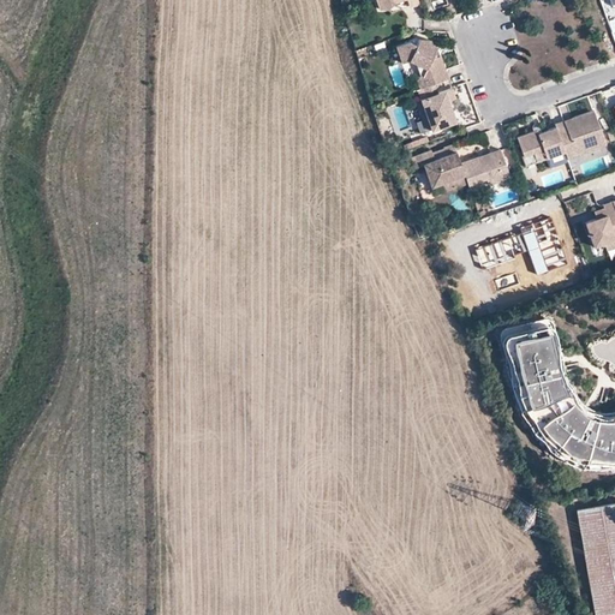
[(418,78),(422,88),(425,87),(435,83),(449,77),(441,54),(436,57),(435,52),(437,46),(431,43),(430,40),(419,40),(417,46),(410,43),(398,47),(402,64),(411,61),(419,65),(423,75),(419,76),(418,78)]
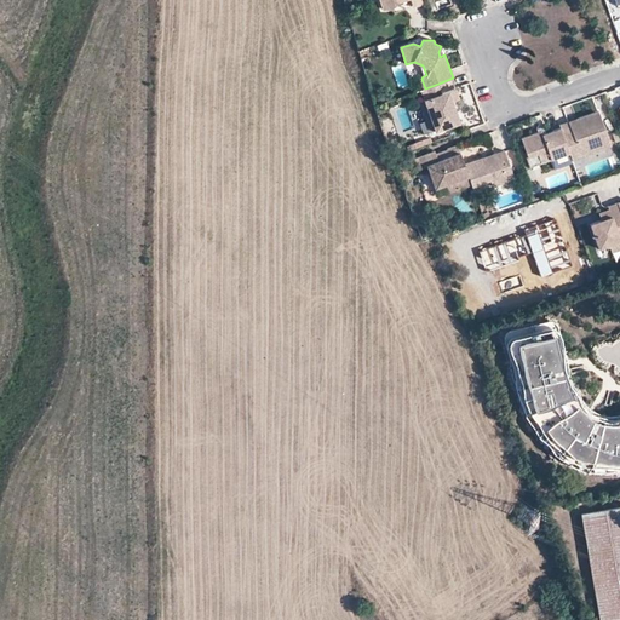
[(438,84),(429,87),(432,98),(426,101),(437,131),(461,122),(454,101),(451,91),(443,95),(438,84)]
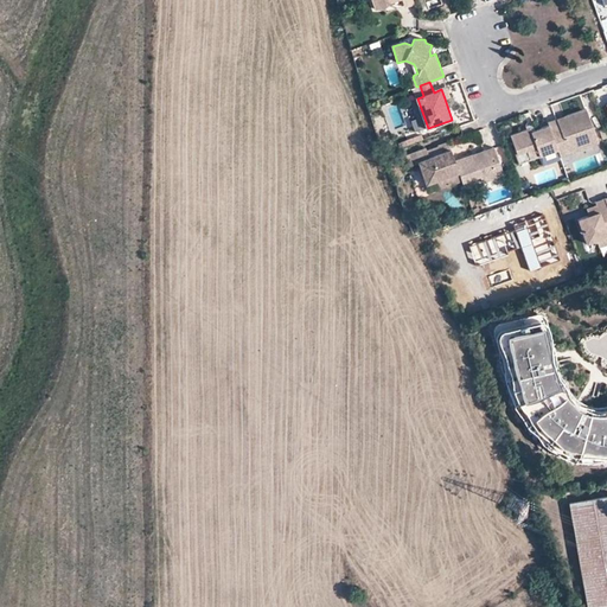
[(448,87),(441,89),(445,98),(451,96),(448,87)]
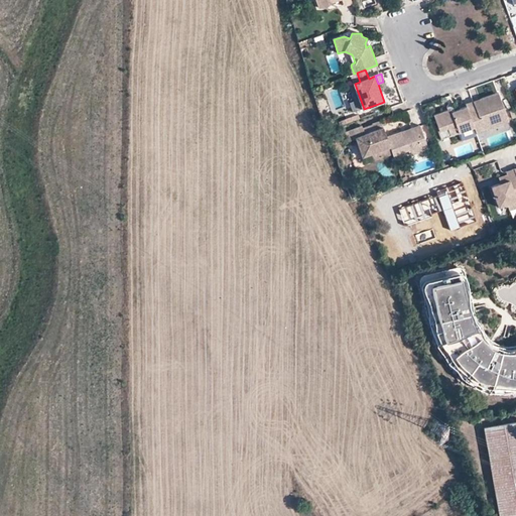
[(474,98),(466,102),(467,105),(474,125),(483,122),(485,128),(508,120),(498,92),(495,91),(483,95),(481,101),(476,102),(474,98)]
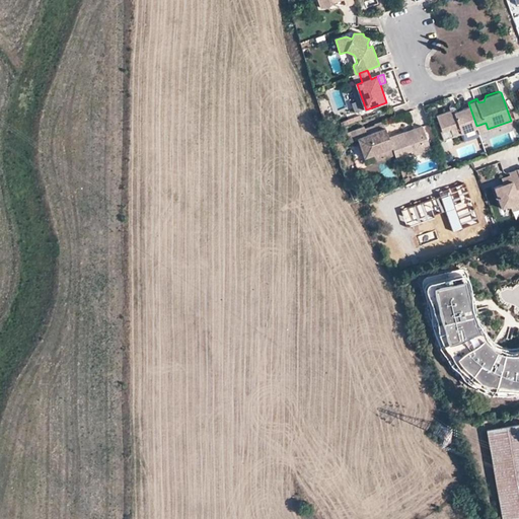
[(454,112),(450,109),(438,114),(443,130),(451,127),(454,135),(477,127),(476,126),(469,105),(454,112)]
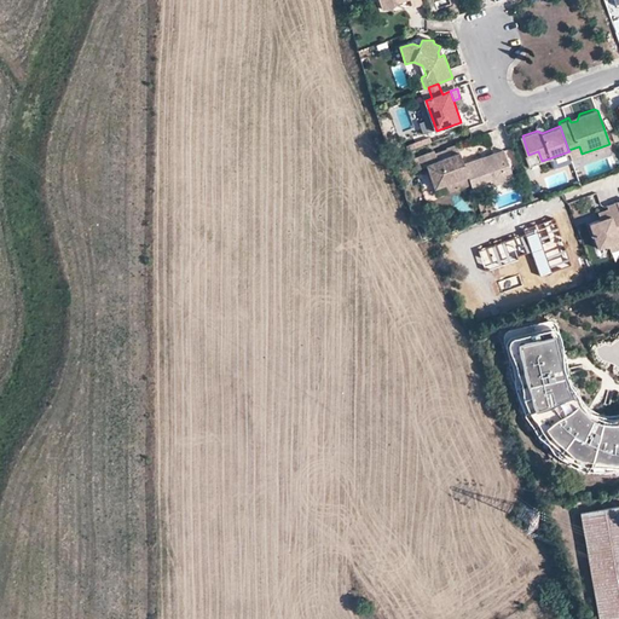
[(427,138),(408,146),(411,155),(431,146),(427,138)]
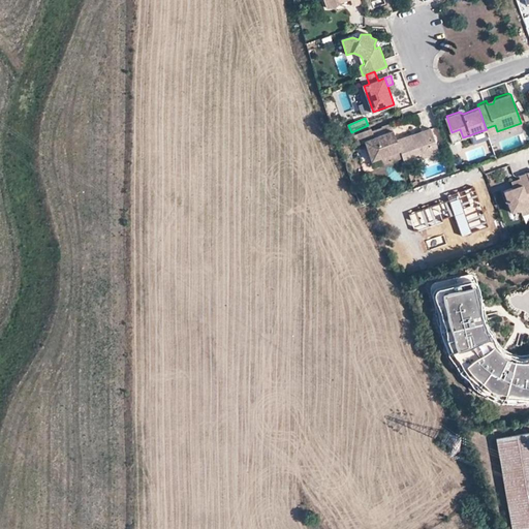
[(495,125),(486,128),(487,129),(488,134),(497,131),(495,125)]
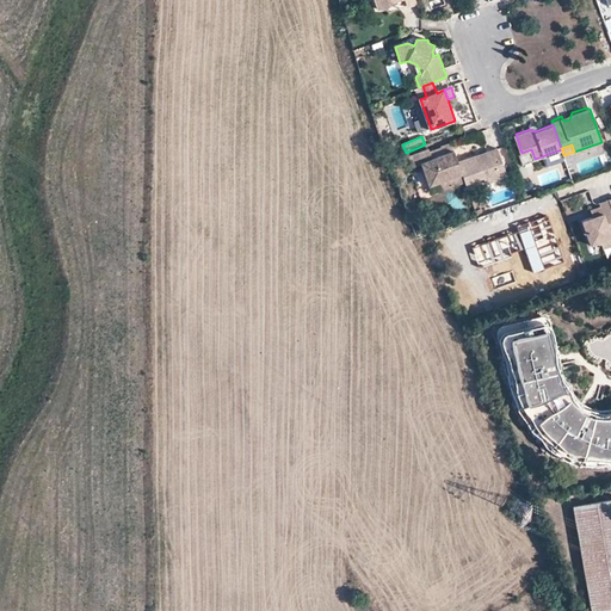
[(498,146),(458,160),(466,179),(466,181),(485,176),(487,181),(507,174),(498,146)]
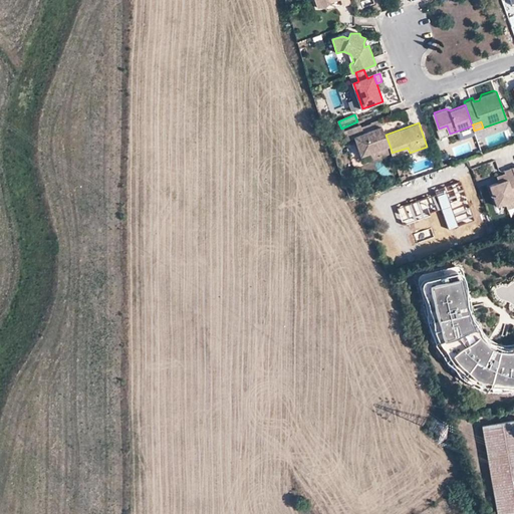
[(380,155),(392,151),(386,135),(381,124),(354,134),(361,154),(377,148),(380,155)]
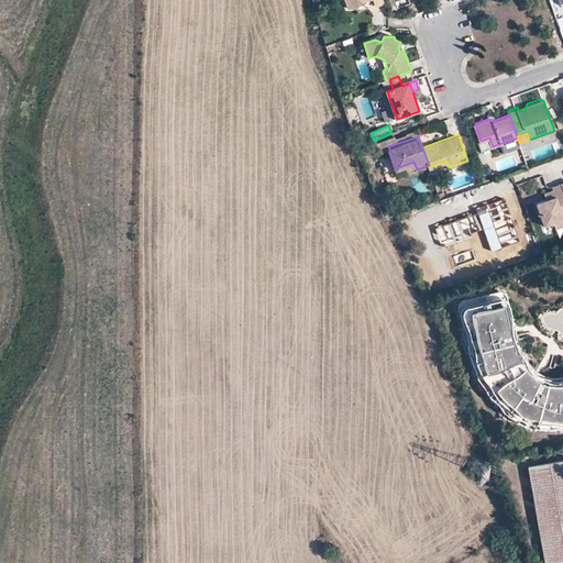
[(493,146),(489,138),(481,141),(479,142),(483,151),(493,146)]
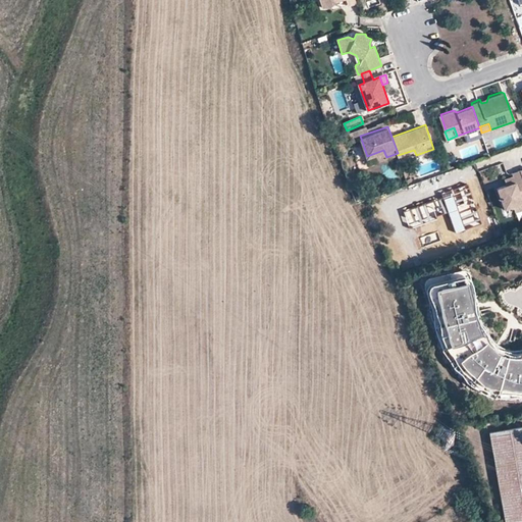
[(521,178),(519,170),(511,173),(512,176),(514,183),(506,186),(496,189),(504,210),(512,207),(521,203),(521,178)]
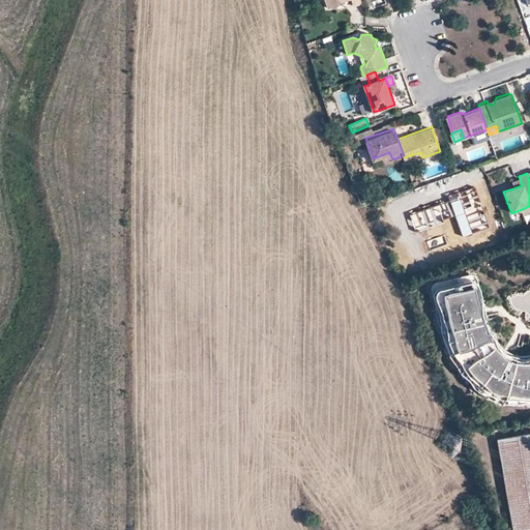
[(522,185),(520,179),(511,182),(513,188),(522,185)]
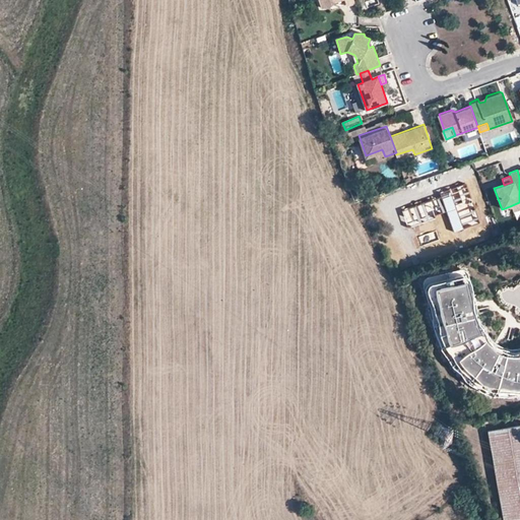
[(437,197),(400,209),(405,224),(447,210),(453,226),(472,220),(460,184),(436,192),(437,197)]
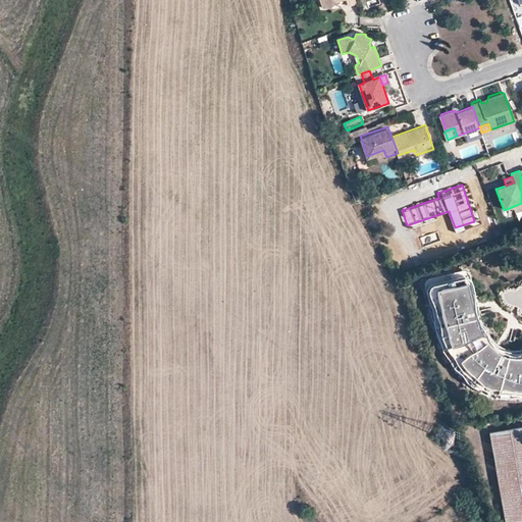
[(521,209),(521,203),(512,207),(514,213),(521,209)]
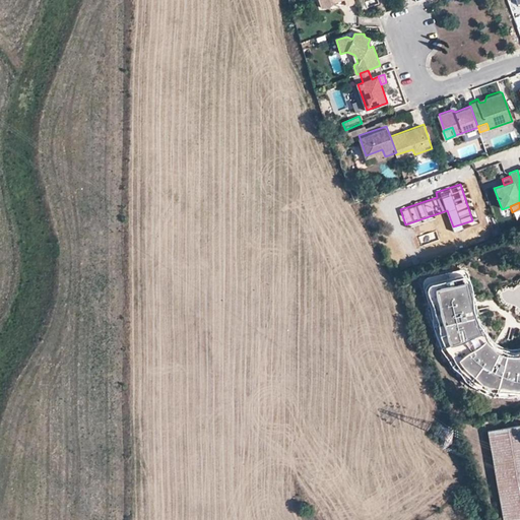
[(464,279),(432,287),(443,334),(447,343),(476,331),(470,309),(464,279)]
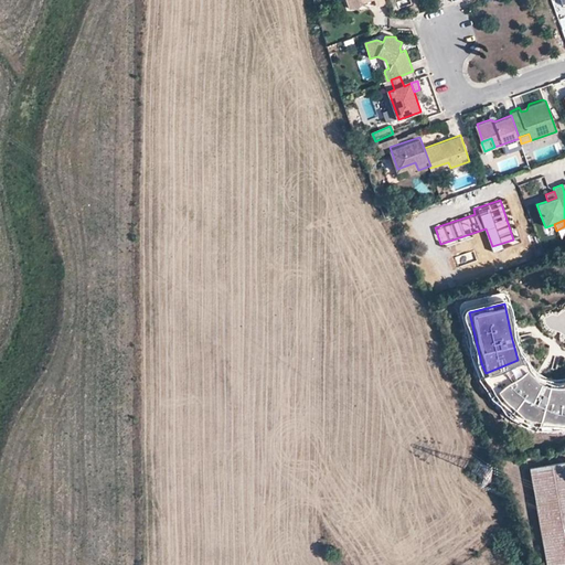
[(523,366),(491,388),(499,398),(515,414),(526,418),(564,420),(564,385),(560,386),(545,384),(535,379),(523,366)]
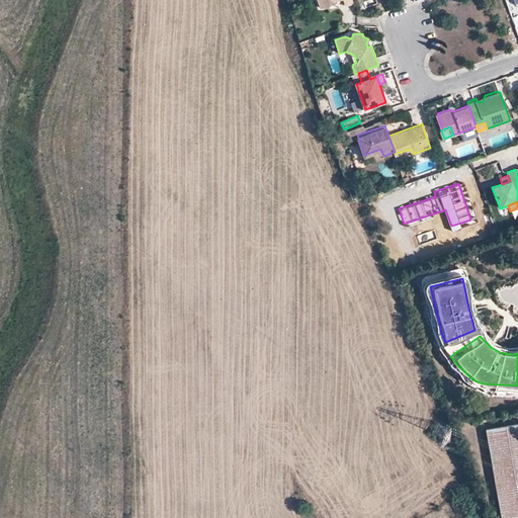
[(517,517),(517,421),(486,427),(502,517),(506,517),(517,516),(517,517),(516,517),(517,517)]
